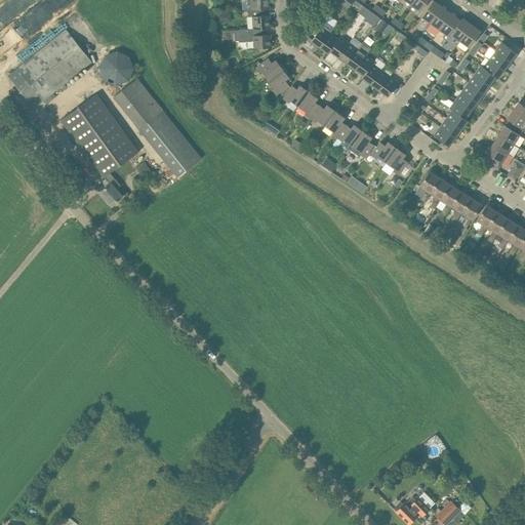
[(252,10),(259,9),(266,9),(270,9),(269,0),(247,0),(247,4),(252,4),(252,10)]
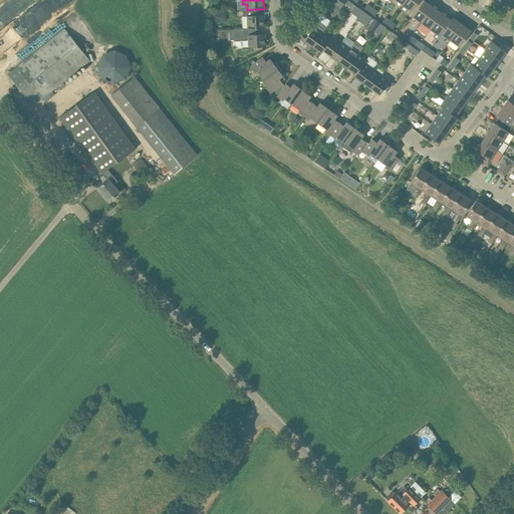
[(406,0),(403,5),(412,11),(420,0),(406,0)]
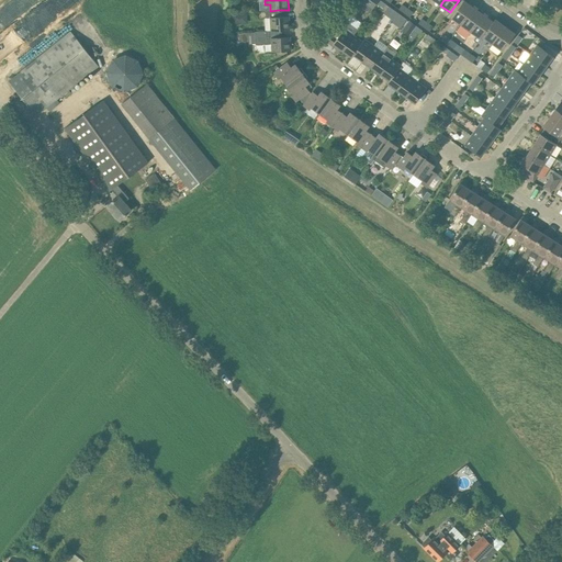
[(451,18),(461,25),(474,8),(463,0),(451,18)]
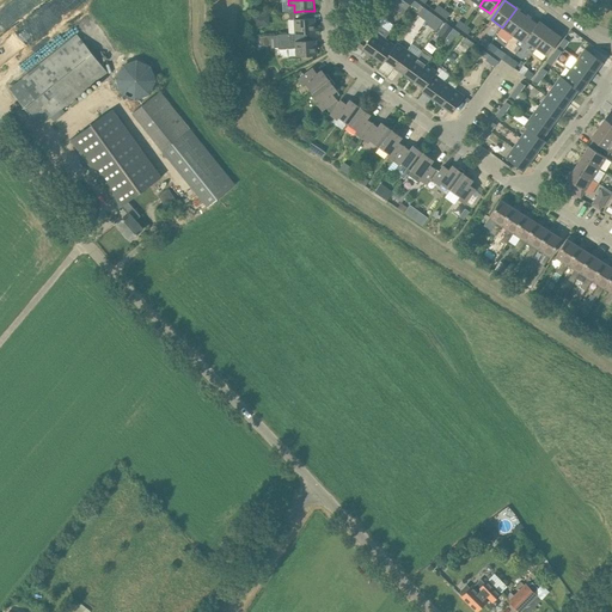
[(434,10),(440,14),(445,8),(439,5),(434,10)]
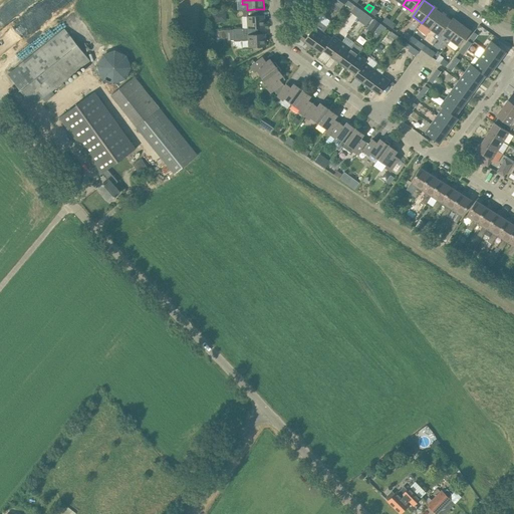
[(353,9),(350,12),(359,18),(361,15),(363,12),(364,11),(355,6),(353,9)]
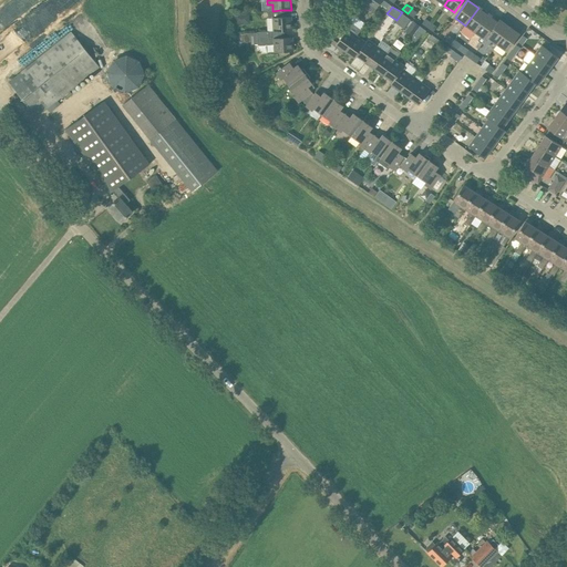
[(418,12),(412,8),(408,13),(413,18),(418,12)]
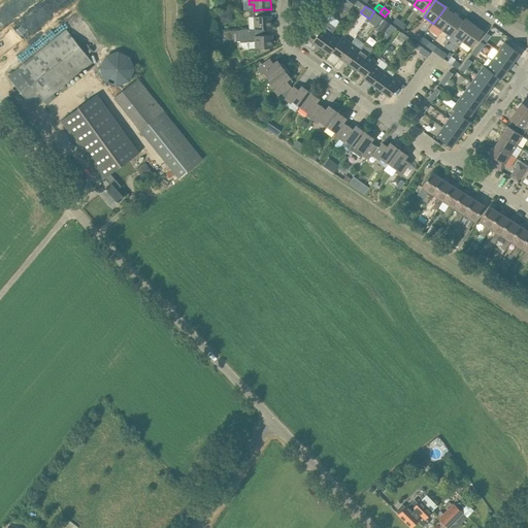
[(446,7),(433,24),(442,30),(454,14),(446,7)]
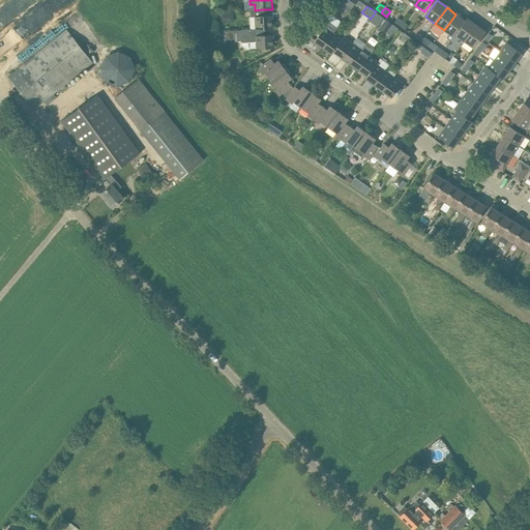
[(256,30),(263,29),(273,29),(272,16),(268,16),(268,9),(262,9),(255,10),(251,10),(251,18),(255,17),(256,29),(256,30)]
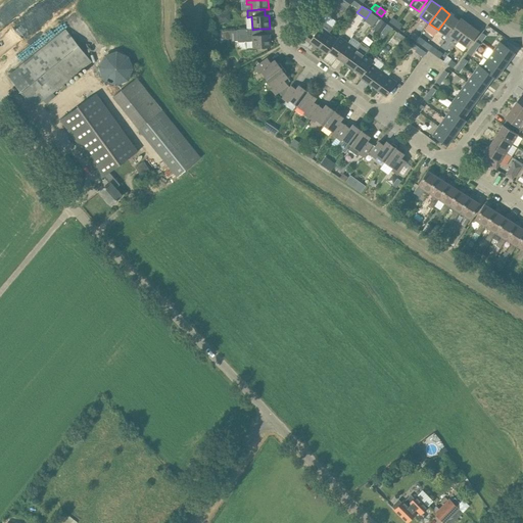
[(230,13),(217,13),(217,22),(231,21),(230,13)]
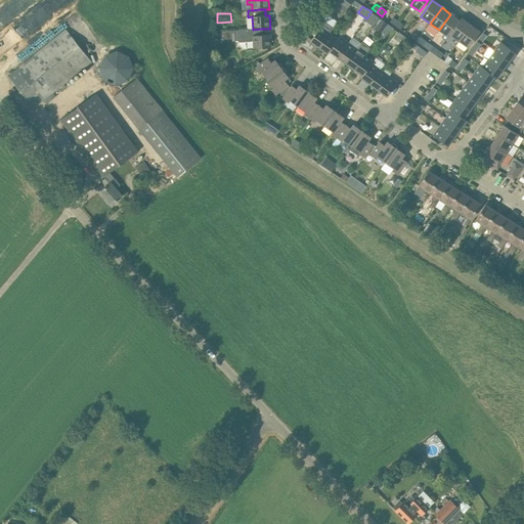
[(460,20),(450,14),(439,30),(444,34),(441,38),(445,40),(449,35),(460,20)]
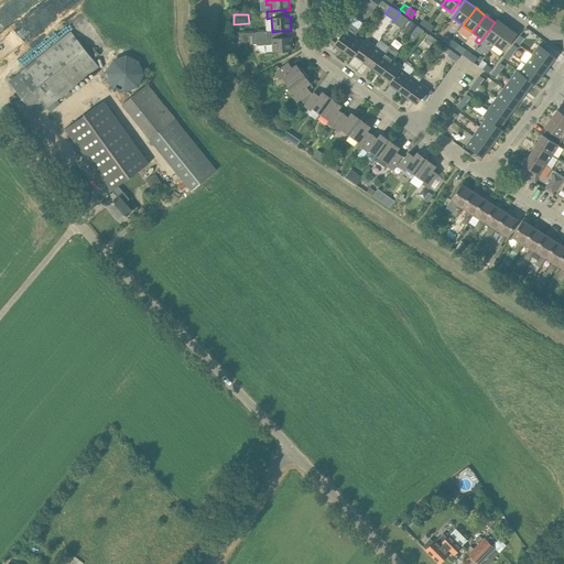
[(425,28),(429,22),(423,18),(420,23),(425,28)]
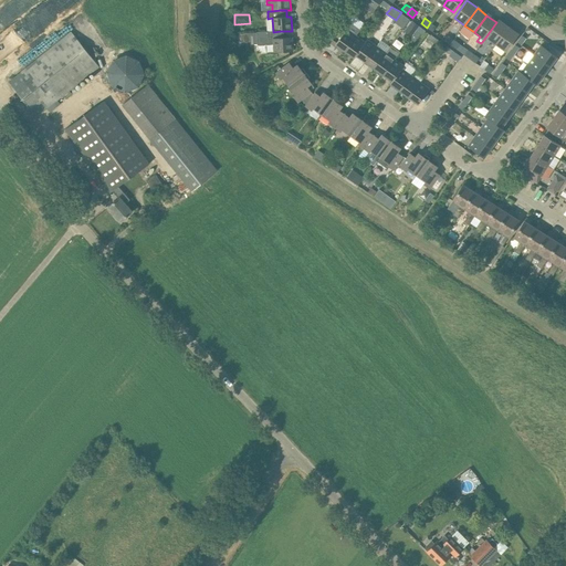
[(499,20),(496,22),(485,38),(495,44),(509,27),(499,20)]
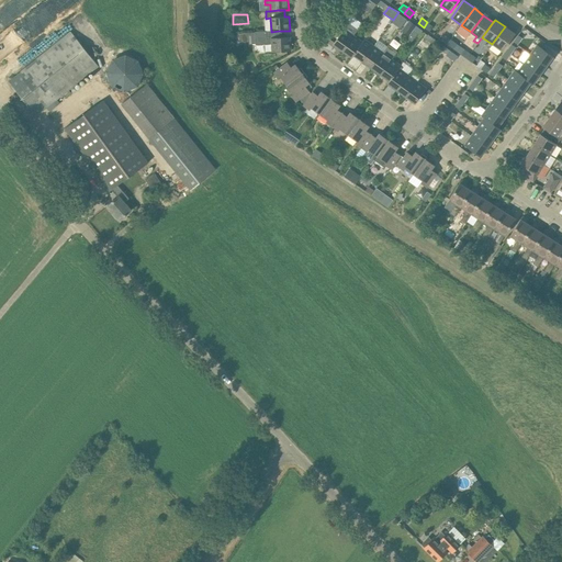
[(416,25),(411,21),(403,31),(408,35),(416,25)]
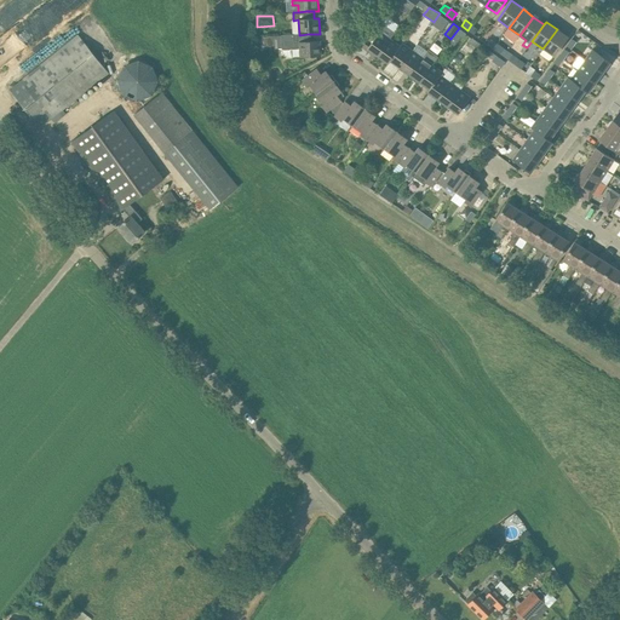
[(471,24),(468,30),(474,35),(478,29),(471,24)]
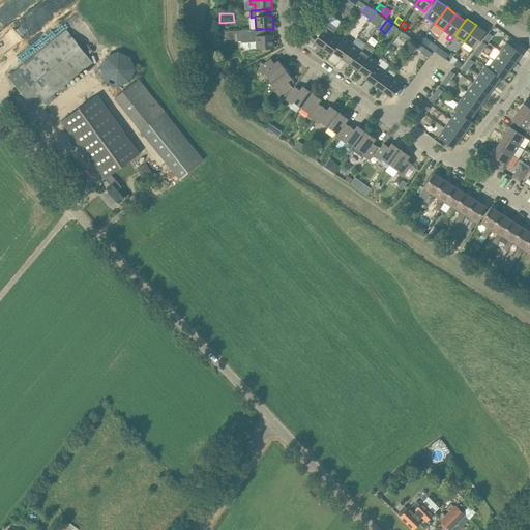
[(399,29),(392,24),(381,39),(385,43),(394,31),(395,33),(399,29)]
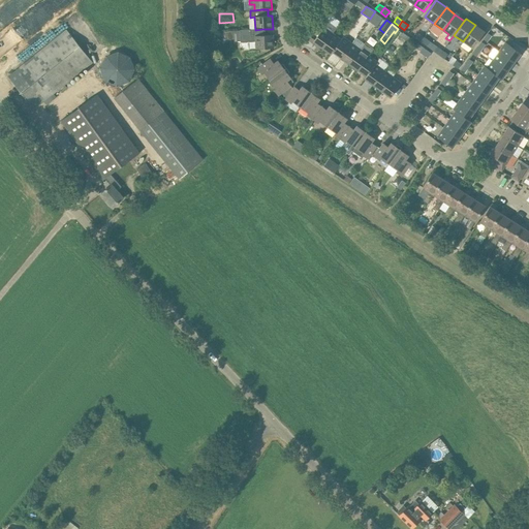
[(475,25),(463,41),(473,49),(485,32),(475,25)]
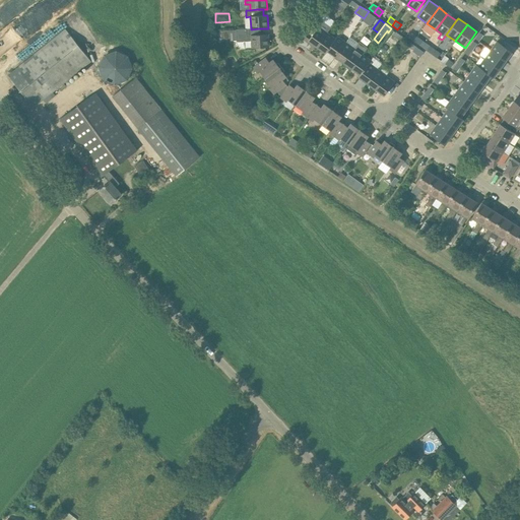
[(317,47),(327,33),(319,26),(308,41),(317,47)]
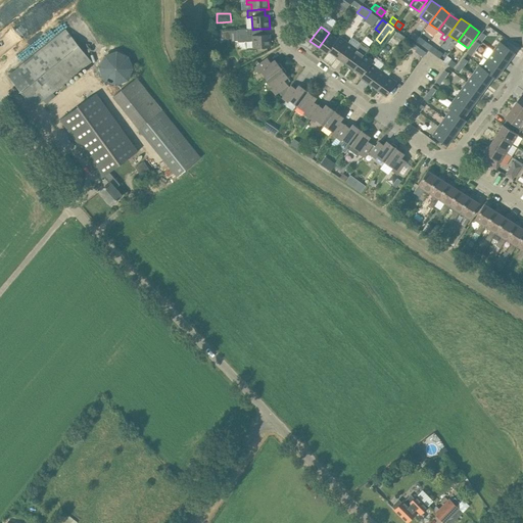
[(252,30),(252,29),(237,30),(238,41),(246,41),(246,49),(271,47),(270,34),(259,35),(259,29),(252,30)]
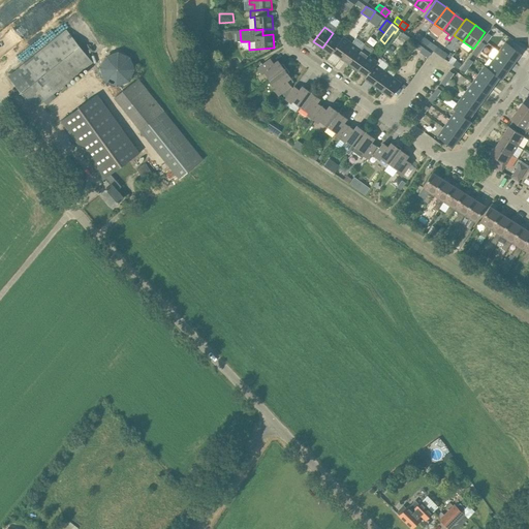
[(93,63),(66,30),(8,76),(34,110),(44,101),(47,104),(53,100),(51,97),(93,63)]
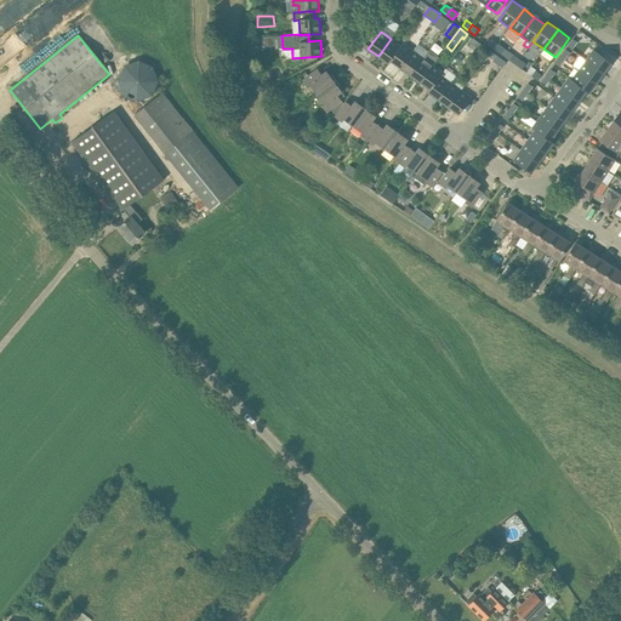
[(402,46),(391,39),(379,56),(388,63),(391,61),(402,46)]
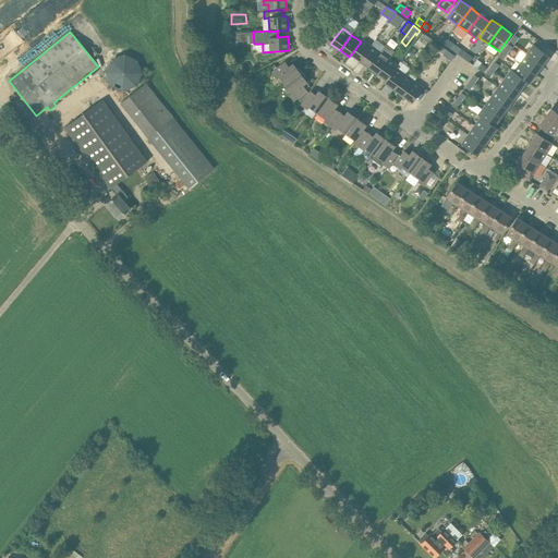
[(438,40),(445,44),(448,39),(443,35),(438,40)]
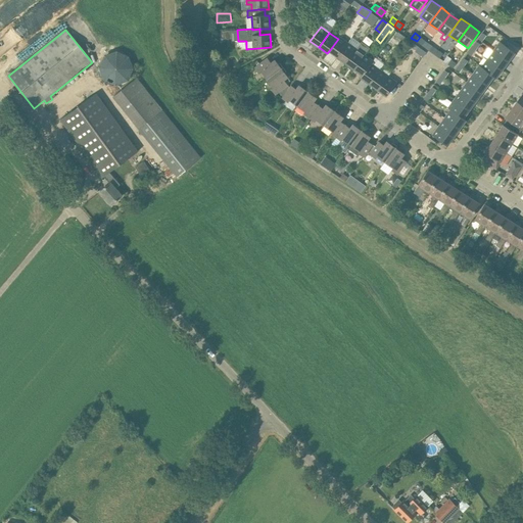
[(486,36),(483,33),(478,39),(482,42),(486,36)]
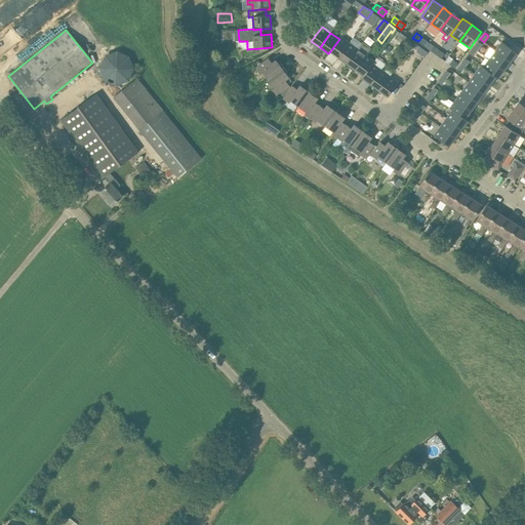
[(330,51),(338,57),(350,43),(340,37),(339,39),(330,51)]
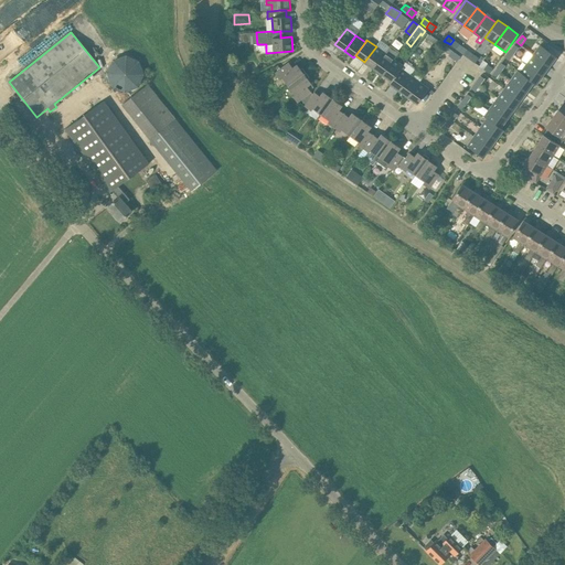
[(434,43),(443,50),(446,46),(437,40),(434,43)]
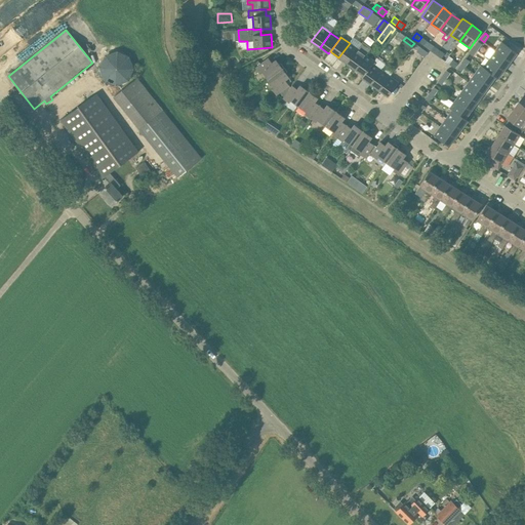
[(356,70),(366,55),(371,48),(362,42),(358,49),(348,64),(356,70)]
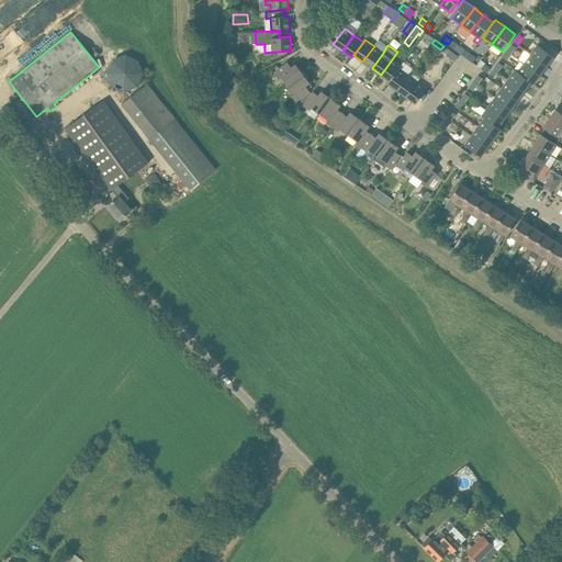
[(538,45),(530,54),(547,66),(553,56),(538,45)]
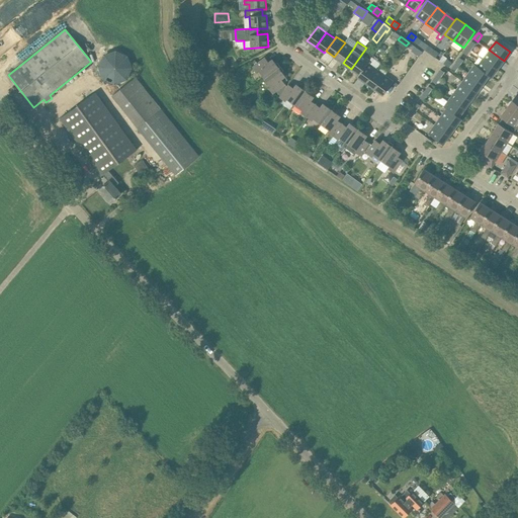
[(353,49),(345,42),(334,57),(343,63),(353,49)]
